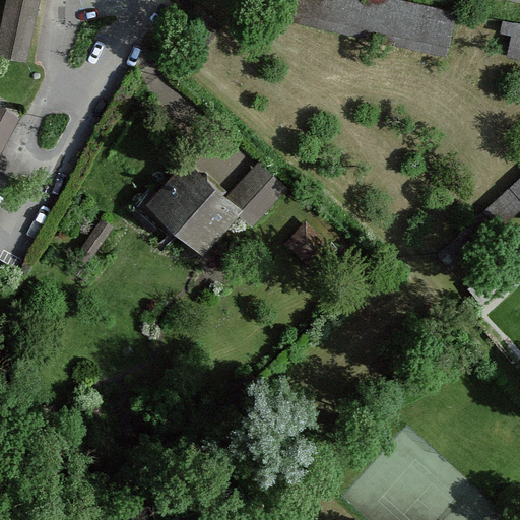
[(3,0),(0,23),(0,56),(28,61),(39,0),(3,0)]
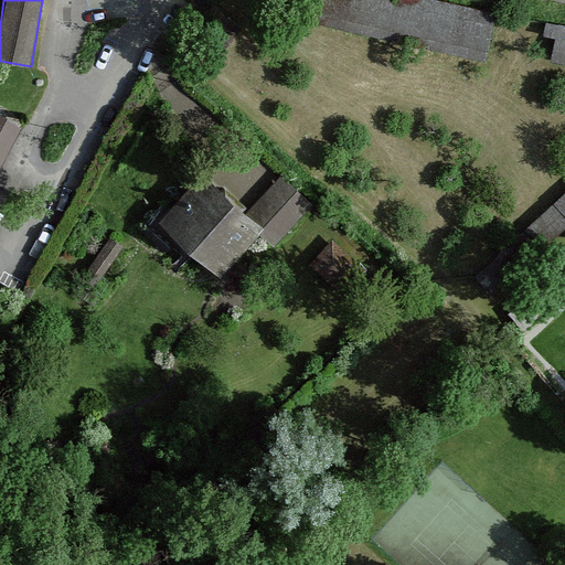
[(428,0),(305,0),(300,21),(481,62),(492,14),(428,0)]
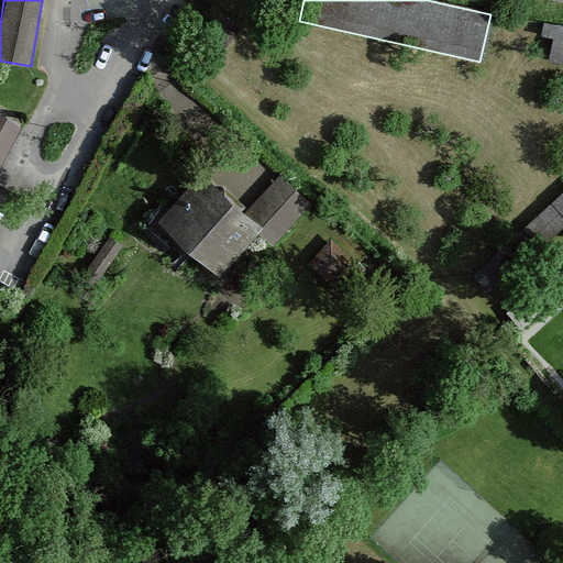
[(562,26),(543,22),(540,36),(554,39),(550,58),(562,61),(562,26)]
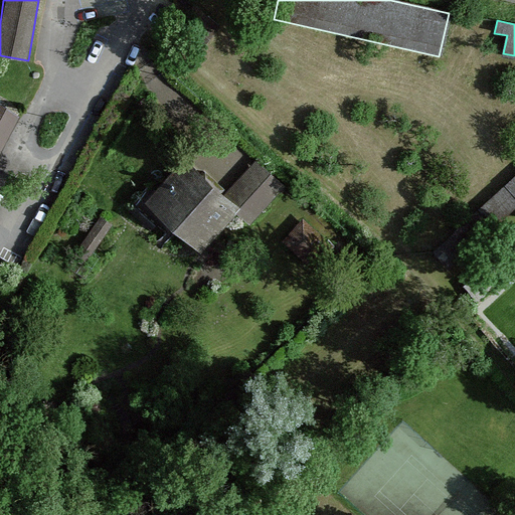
[(0,151),(21,119),(0,105),(0,151)]
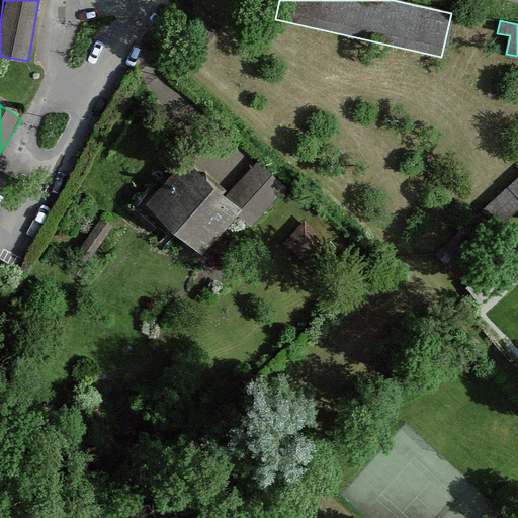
[(183,162),(144,203),(200,256),(240,214),(224,199),(183,162)]
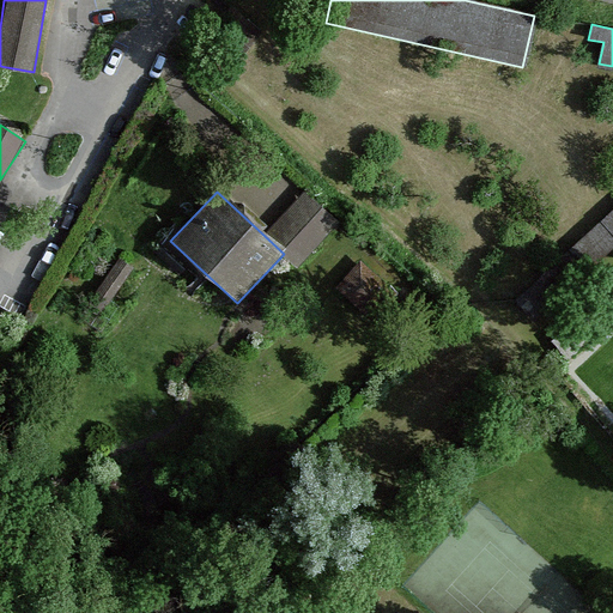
[(265,236),(284,254),(302,271),(344,226),(307,193),(265,236)]
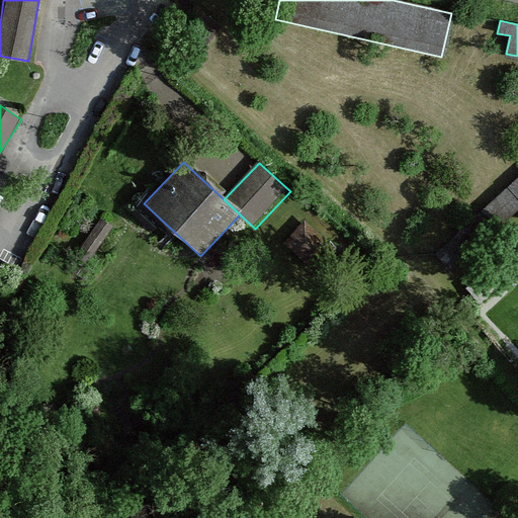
[(517,176),(435,252),(450,268),(517,204),(517,176)]
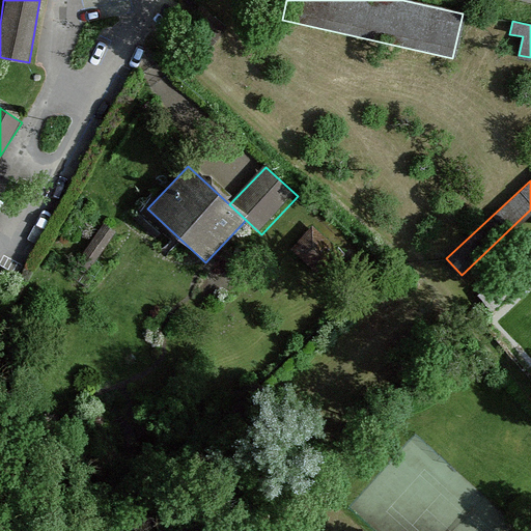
[(103,220),(82,254),(94,261),(115,227),(103,220)]
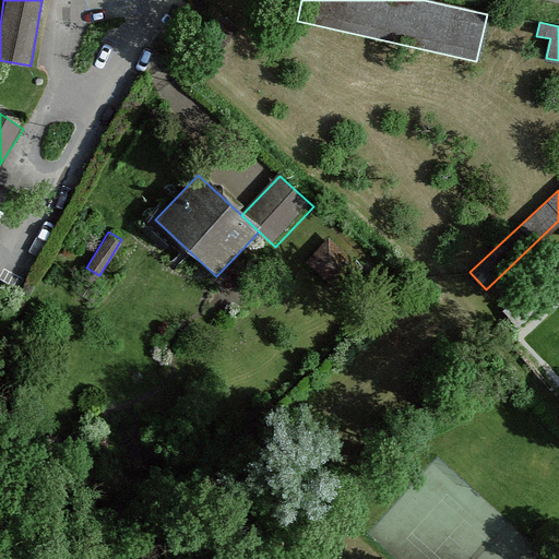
[(331,239),(307,263),(332,288),(356,264),(331,239)]
